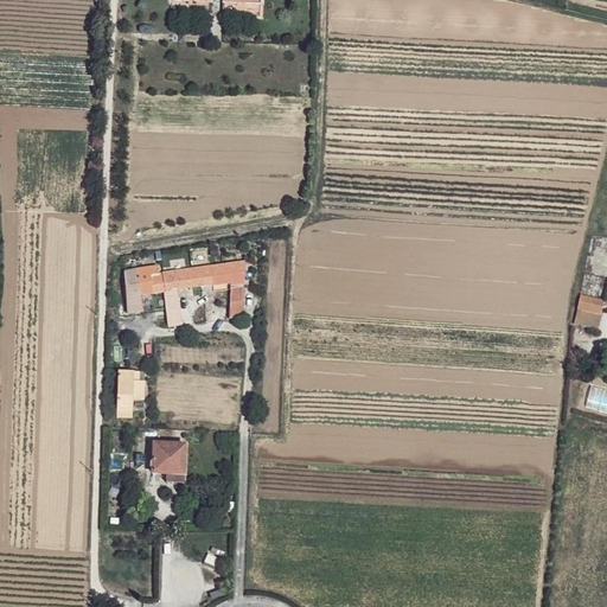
[(158,268),(138,273),(142,298),(165,294),(171,327),(184,325),(177,291),(229,282),(229,318),(243,315),(244,261),(159,275),(158,268)]
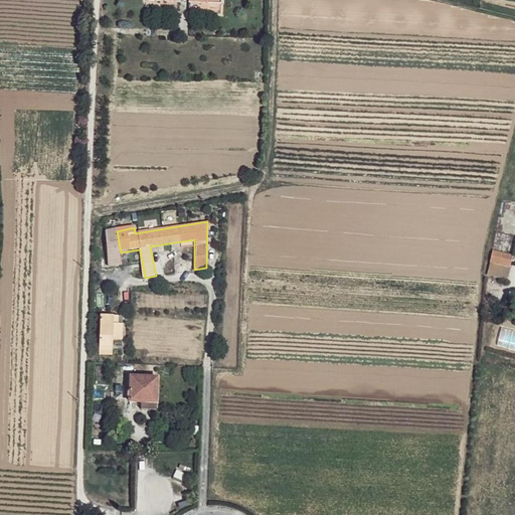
[(121,252),(117,231),(105,233),(111,269),(123,267),(121,252)]
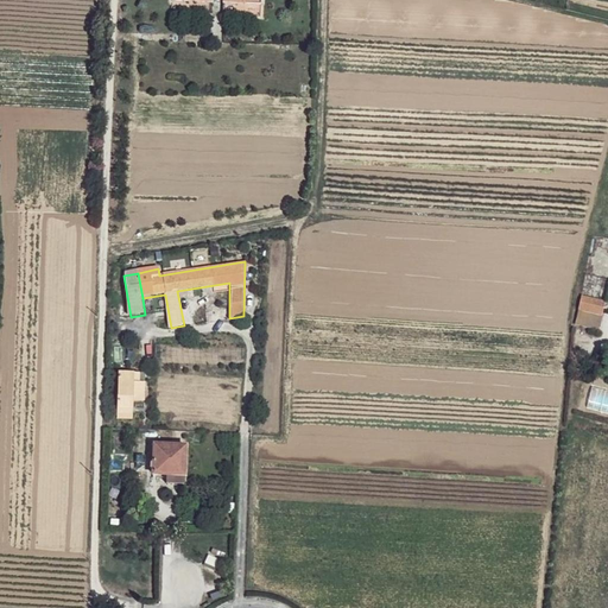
[(607,302),(583,297),(580,309),(607,316),(607,302)]
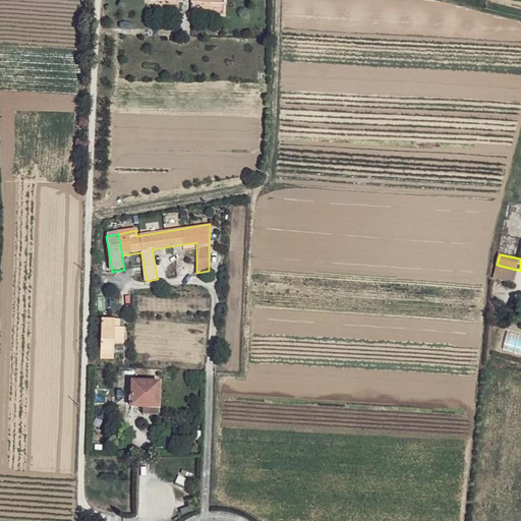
[(115,317),(97,317),(96,349),(108,348),(108,343),(119,343),(119,328),(115,327),(115,317)]
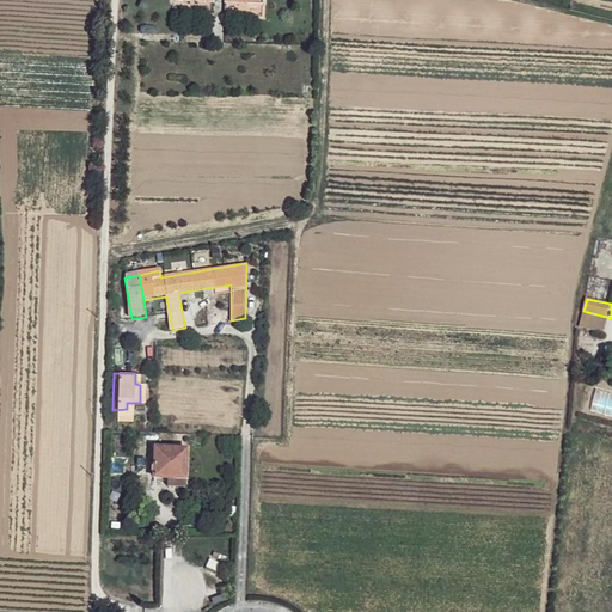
[(185,445),(155,447),(154,475),(166,475),(167,488),(185,487),(185,445)]
